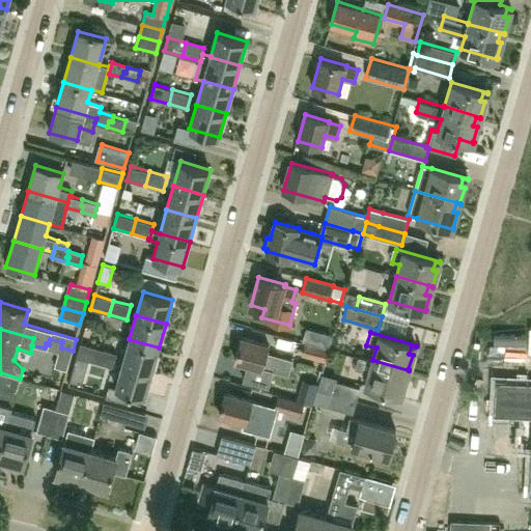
[(262,367),(274,370),(288,374),(292,361),(267,353),(269,345),(242,337),(234,361),(262,368),(262,367)]
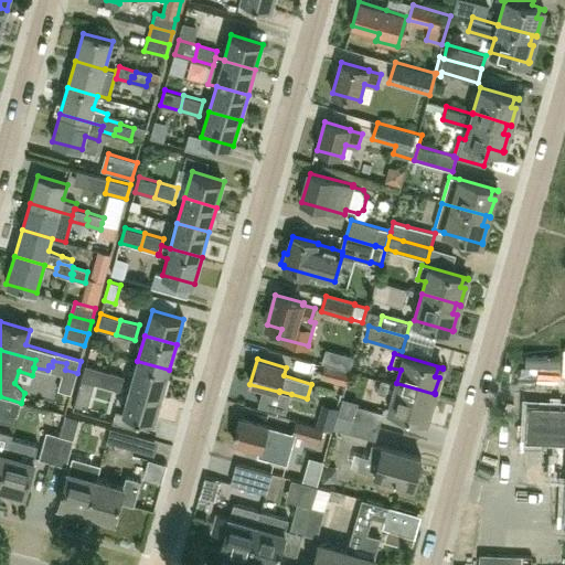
[(57,391),(71,394),(77,373),(65,370),(66,363),(53,361),(52,366),(49,365),(48,370),(62,374),(57,391)]
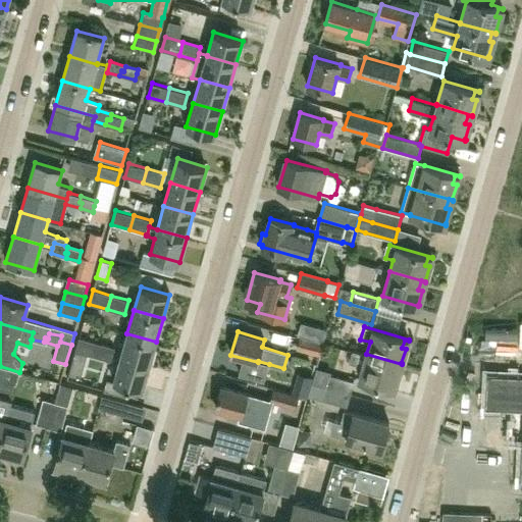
[(156,342),(126,333),(120,357),(149,365),(156,342)]
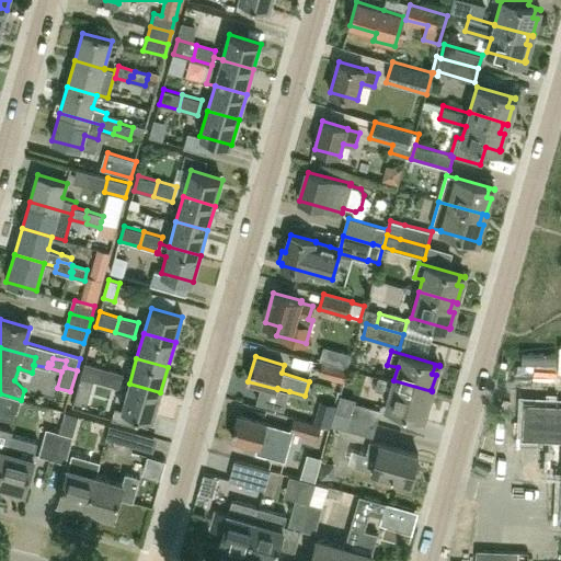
[(347,369),(322,362),(319,375),(343,382),(347,369)]
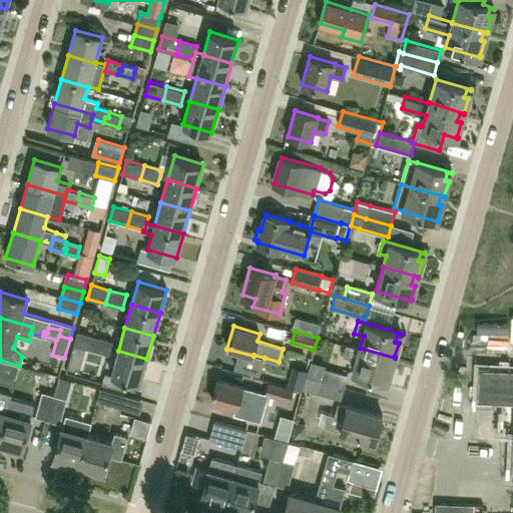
[(92,350),(95,337),(78,332),(74,345),(92,350)]
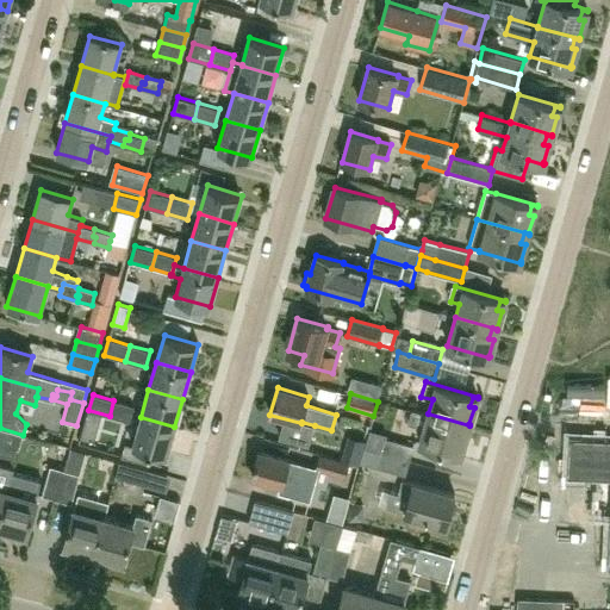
[(135,406),(113,400),(110,416),(130,422),(135,406)]
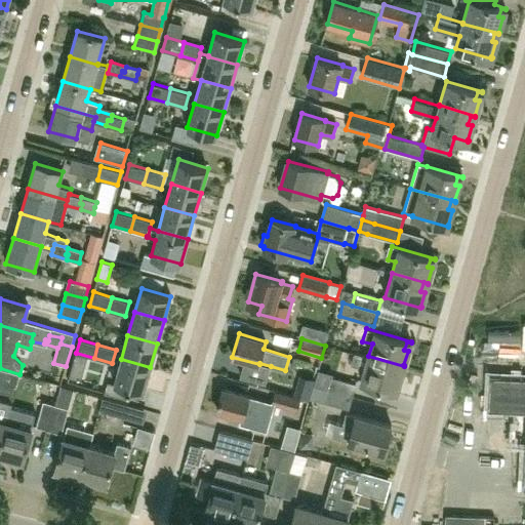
[(404,367),(404,366),(368,356),(368,357),(355,353),(352,363),(365,367),(361,381),(397,392),(398,390),(397,390),(401,375),(397,374),(400,365),(404,367)]
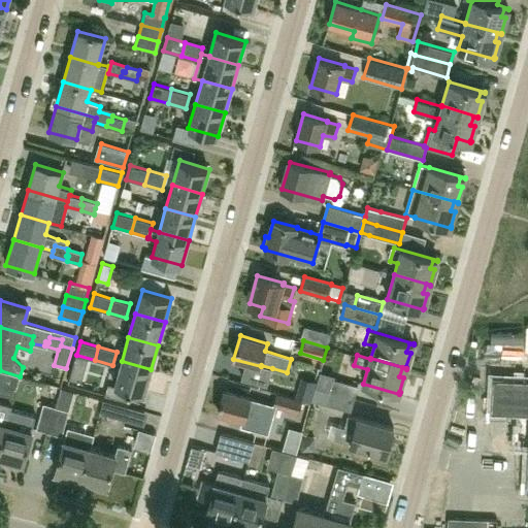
[(144,394),(151,369),(122,361),(114,386),(144,394)]
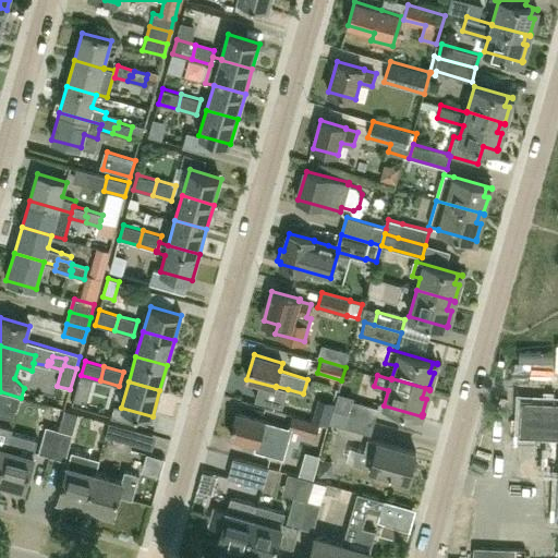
[(21,398),(0,391),(0,405),(17,411),(21,398)]
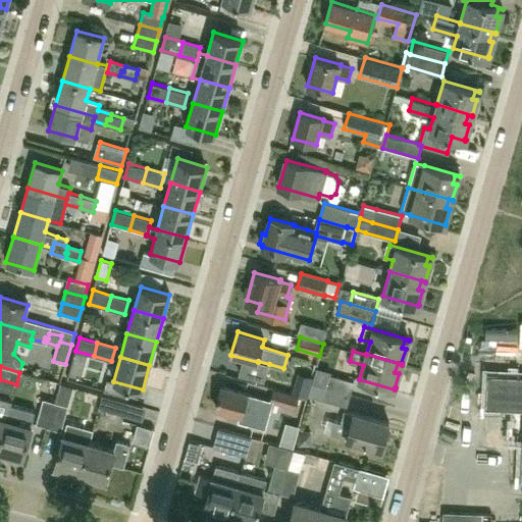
[(485,407),(521,408),(521,446),(520,484),(521,484),(521,374),(486,373),(485,407)]
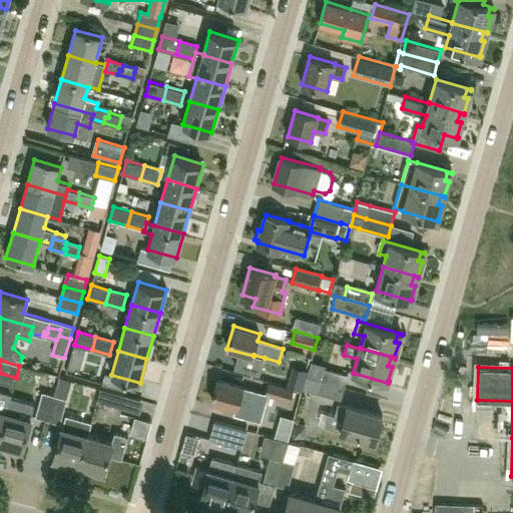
[(320,380),(345,387),(349,375),(324,368),(320,380)]
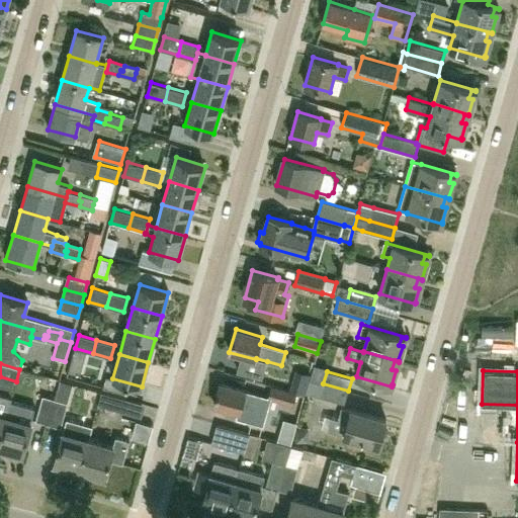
[(312,400),(314,395),(345,404),(348,391),(323,383),(310,379),(306,393),(307,393),(306,396),(305,398),(312,400)]
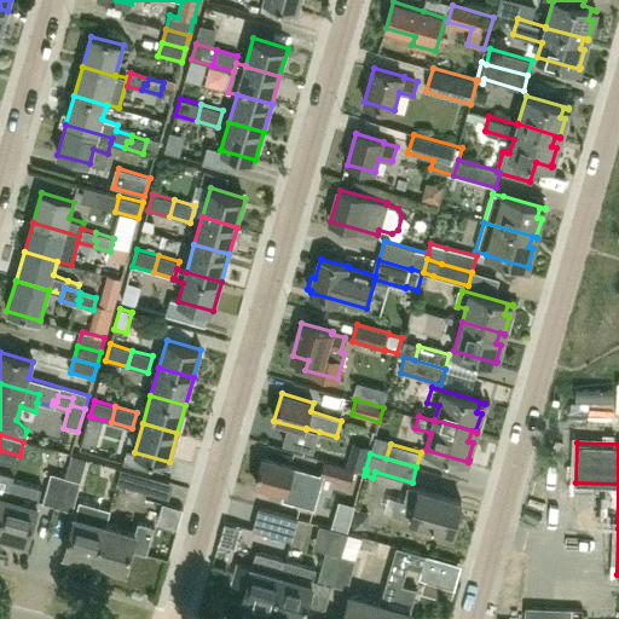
[(354,507),(364,475),(365,473),(356,469),(324,461),(319,475),(291,468),(293,467),(262,458),(256,484),(285,493),(283,501),(313,509),(323,478),(348,485),(343,503),(354,507)]
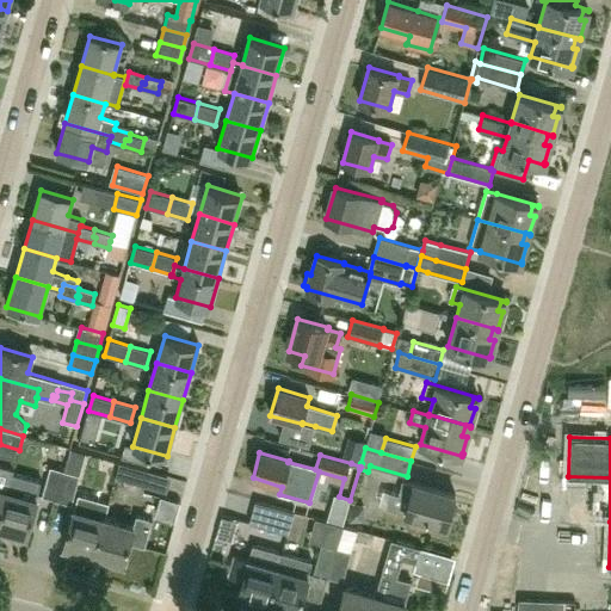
[(116,476),(146,485),(149,471),(119,463),(116,476)]
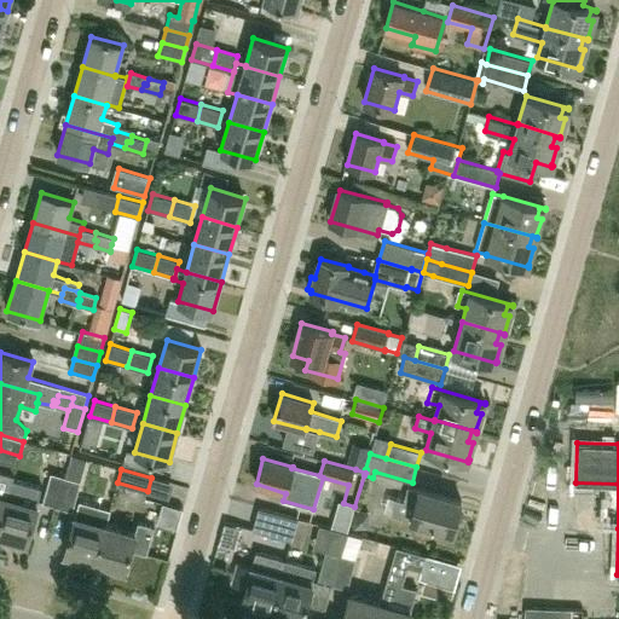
[(0,525),(7,498),(13,479),(15,474),(0,470),(0,525)]
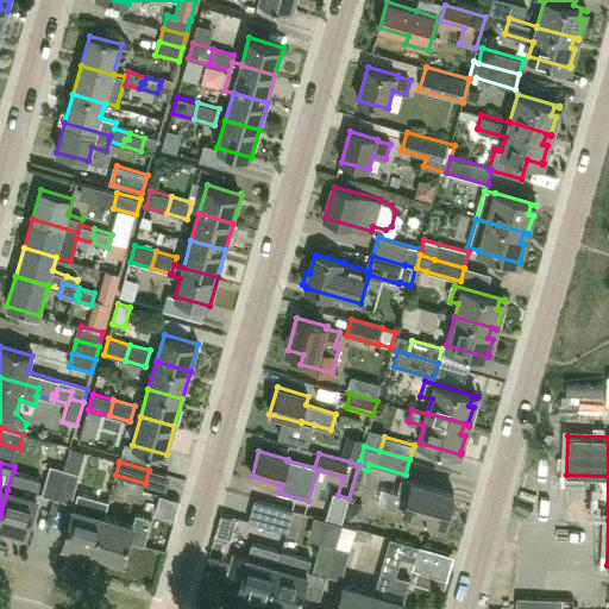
[(66,470),(63,470),(50,466),(43,496),(57,500),(66,470)]
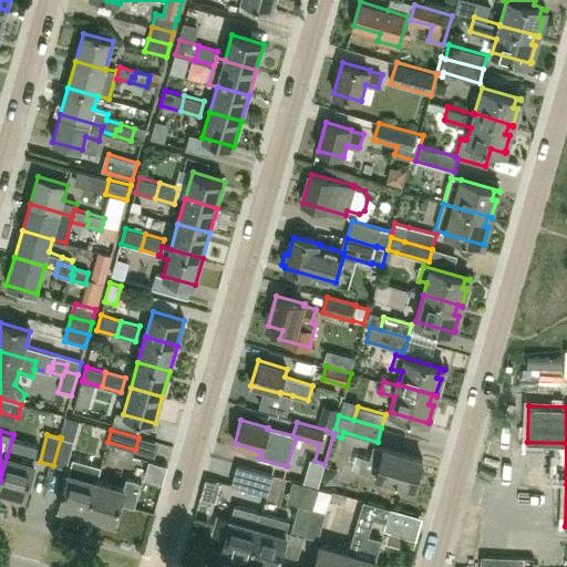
[(61,437),(53,465),(66,468),(74,441),(61,437)]
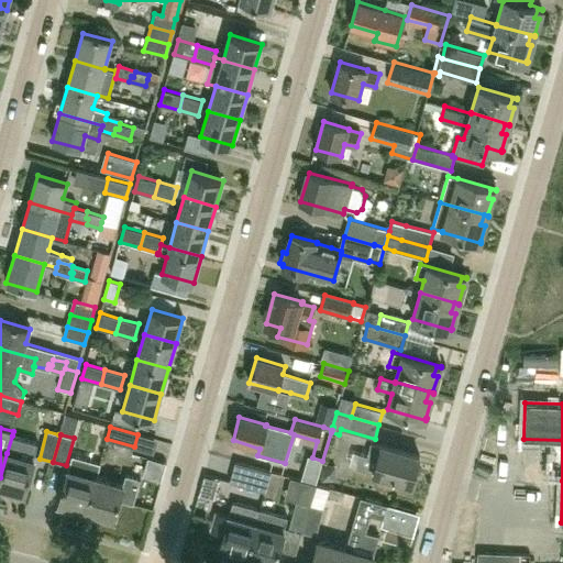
[(12,435),(7,453),(0,477),(0,486),(12,489),(11,493),(21,495),(22,493),(25,494),(35,461),(33,461),(39,443),(12,435)]
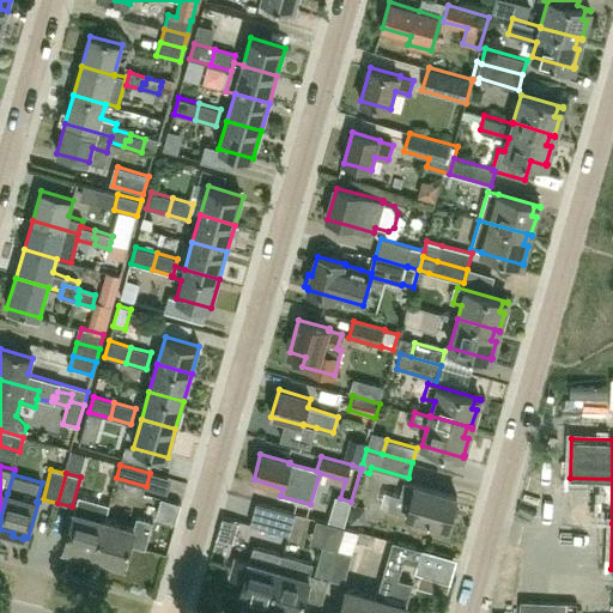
[(407,515),(449,527),(449,526),(448,525),(453,508),(449,507),(451,497),(456,498),(457,497),(416,485),(405,481),(400,496),(393,493),(388,509),(407,514),(407,515)]
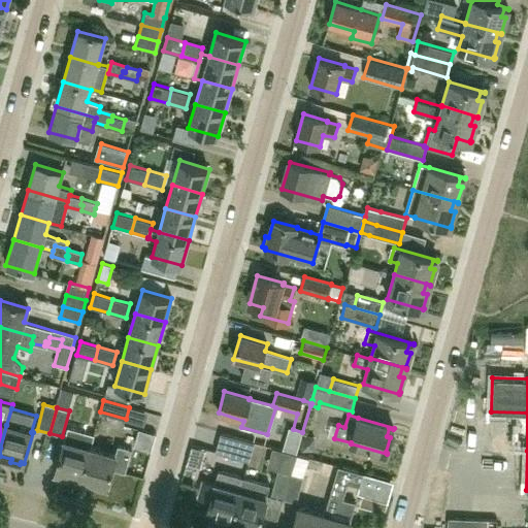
[(78,479),(81,480),(91,449),(94,435),(69,428),(65,441),(64,441),(56,471),(69,475),(68,479),(77,481),(78,479)]
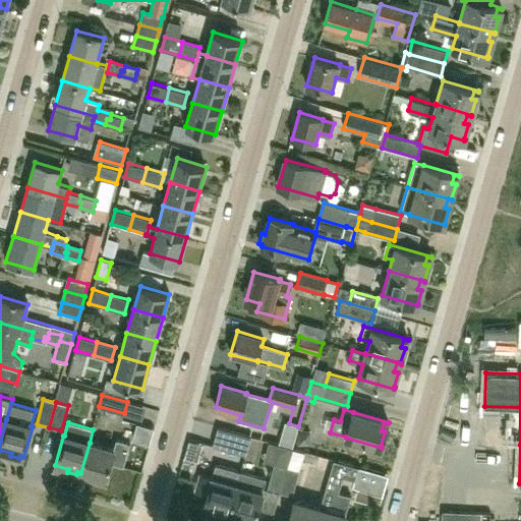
[(245,455),(251,437),(218,427),(213,446),(245,455)]
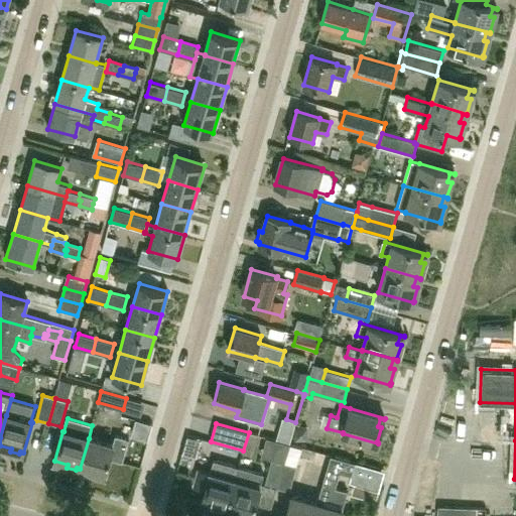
[(300,443),(313,443),(313,429),(300,430),(300,443)]
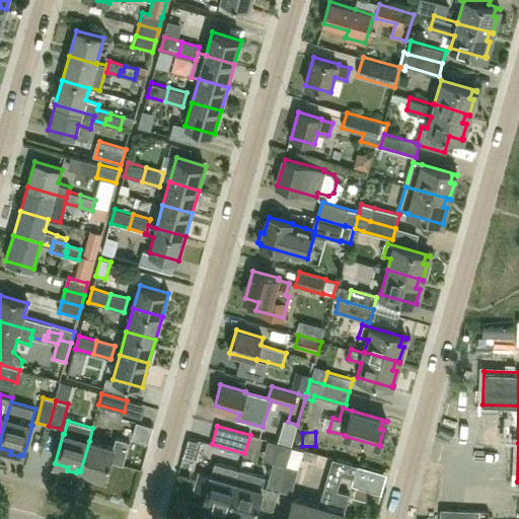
[(114,448),(89,441),(80,471),(93,474),(92,477),(101,479),(102,477),(105,478),(110,461),(124,465),(130,442),(117,438),(114,448)]
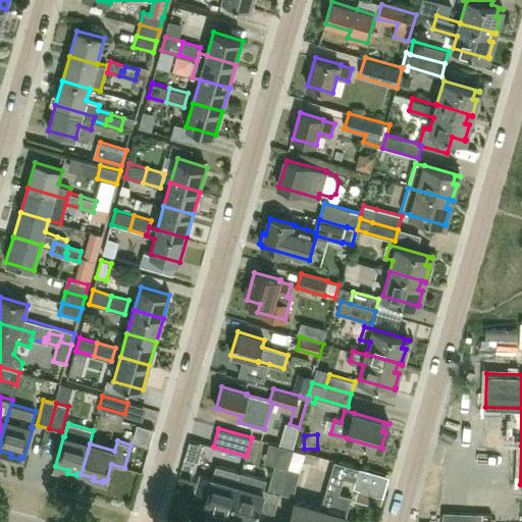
[(335,461),(331,474),(330,473),(321,509),(321,510),(317,521),(345,521),(347,517),(346,516),(351,497),(340,493),(345,477),(357,480),(360,468),(335,461)]
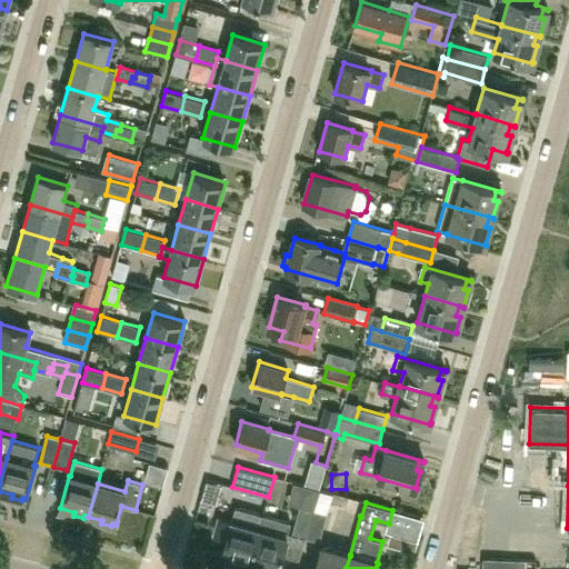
[(293,533),(306,538),(313,510),(300,507),(293,533)]
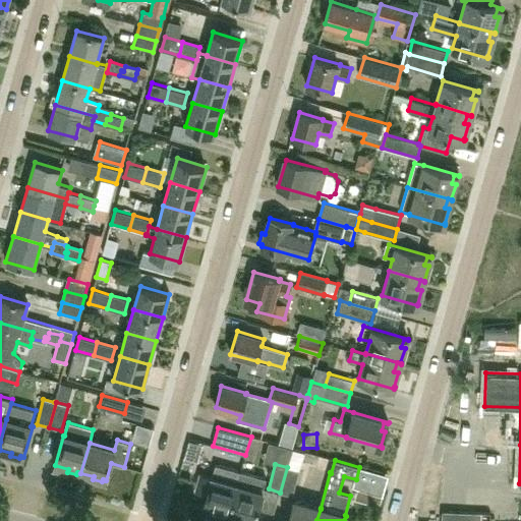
[(229,515),(241,473),(216,466),(213,477),(201,474),(196,490),(208,494),(204,508),(217,512),(216,514),(225,517),(226,514),(229,515)]
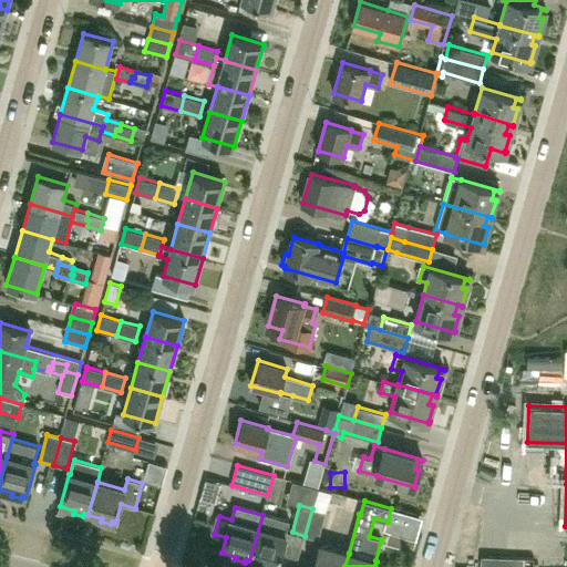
[(312,508),(305,536),(319,539),(326,513),(312,508)]
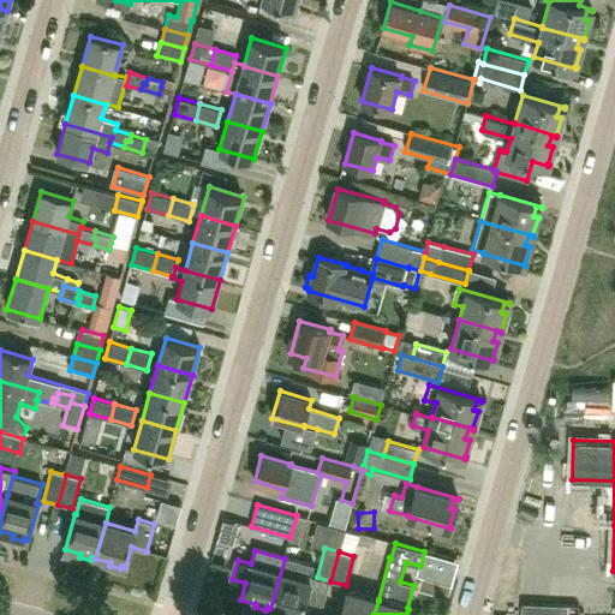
[(285,559),(270,608),(285,613),(284,614),(300,614),(315,567),(285,559)]
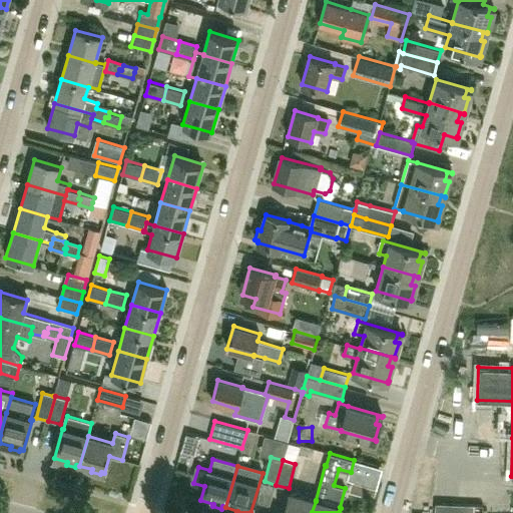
[(312,512),(316,501),(316,500),(291,493),(284,512),(312,512)]
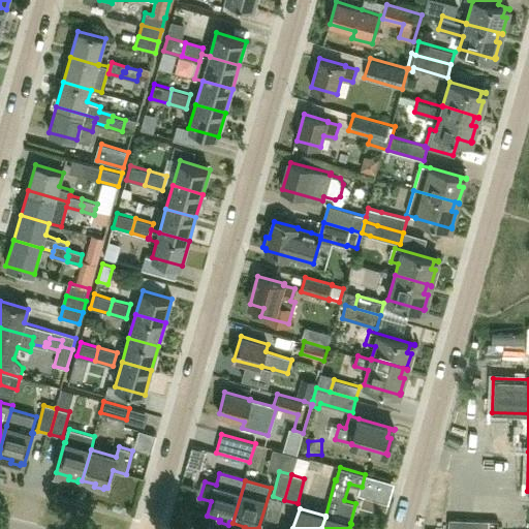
[(449,519),(448,527),(447,526),(446,528),(498,528),(499,521),(449,519)]
